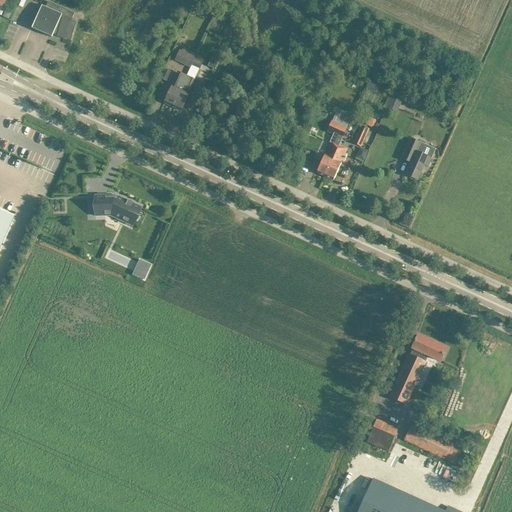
[(0,0),(0,14),(1,15),(5,7),(8,0),(0,0)]
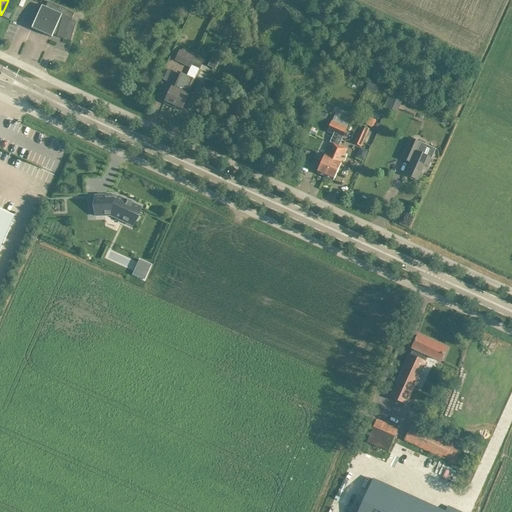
[(42,5),(32,28),(34,27),(34,26),(51,33),(50,34),(51,36),(51,37),(53,33),(57,34),(57,36),(71,40),(73,31),(76,22),(71,21),(74,14),(48,2),(45,7),(42,5)]
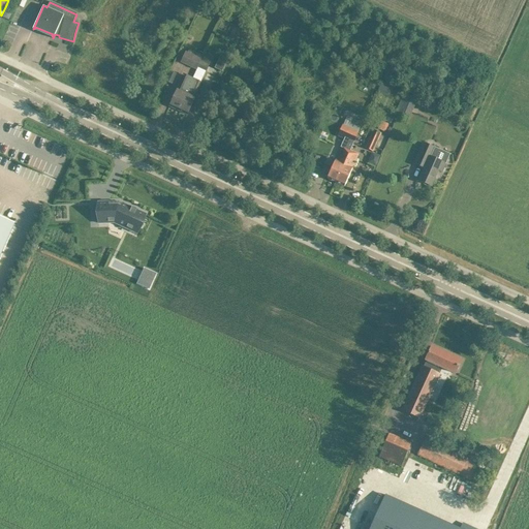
[(221,23),(219,30),(231,33),(234,26),(221,23)]
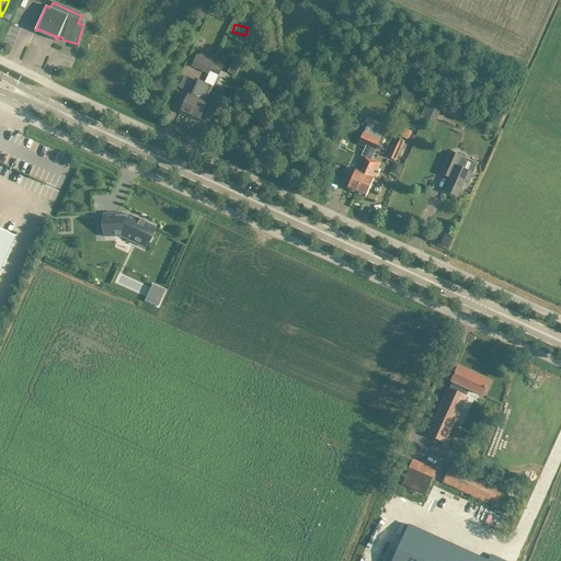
[(192,67),(208,75),(209,72),(217,76),(220,67),(214,65),(215,63),(197,55),(192,67)]
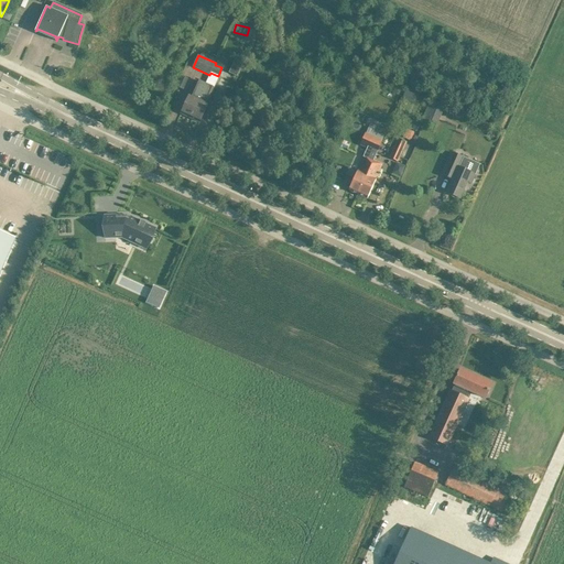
[(181,114),(190,118),(205,84),(197,80),(193,88),(195,89),(192,95),(190,94),(181,114)]
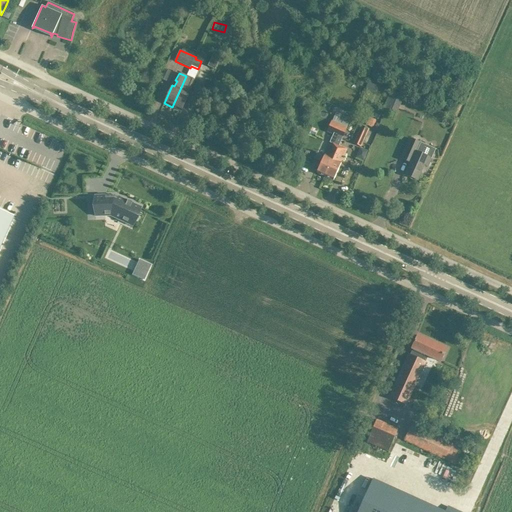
[(186,76),(172,107),(181,110),(189,93),(186,91),(189,86),(190,87),(194,79),(186,76)]
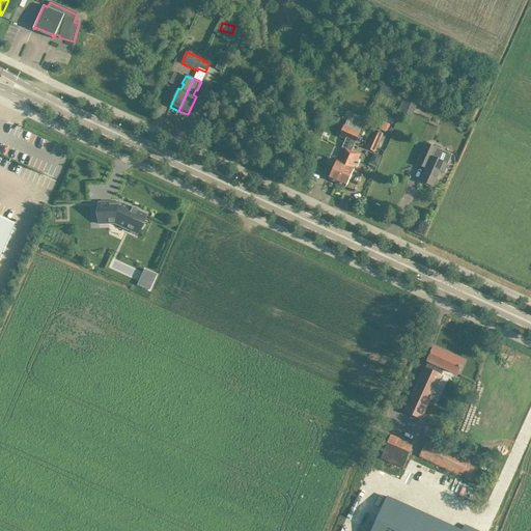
[(406,93),(398,111),(412,116),(419,99),(406,93)]
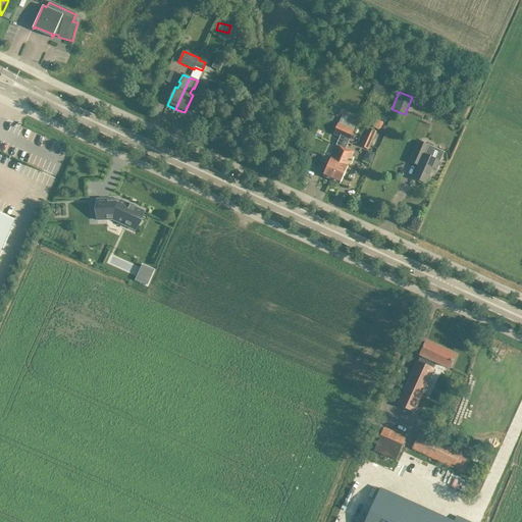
[(382,112),(380,118),(386,121),(389,115),(382,112)]
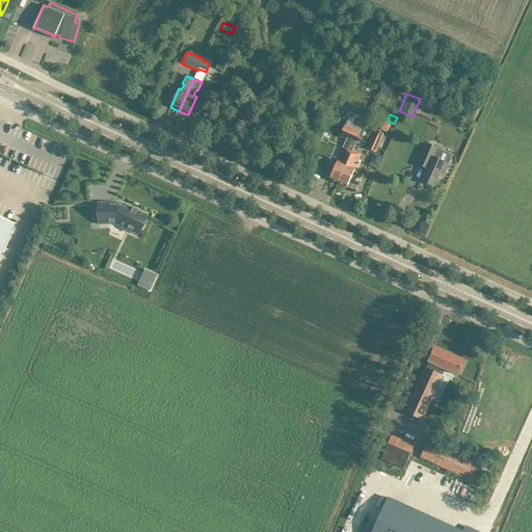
[(380,121),(377,128),(386,132),(389,125),(380,121)]
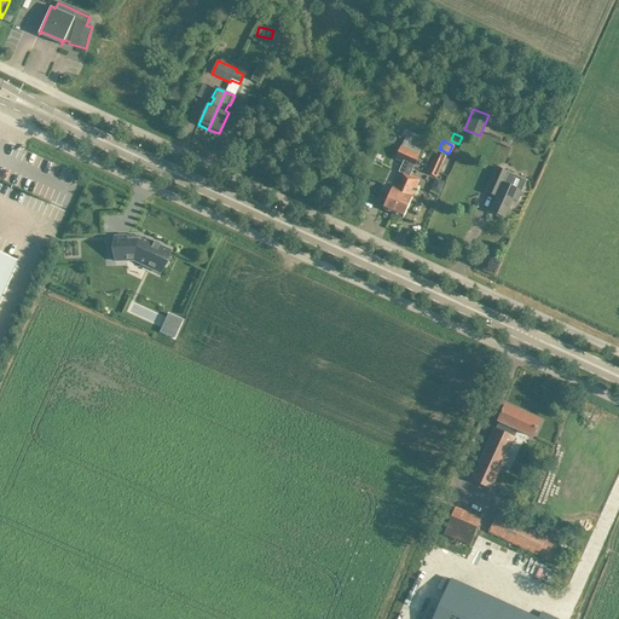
[(412,167),(414,168),(420,155),(400,146),(394,160),(403,163),(412,167)]
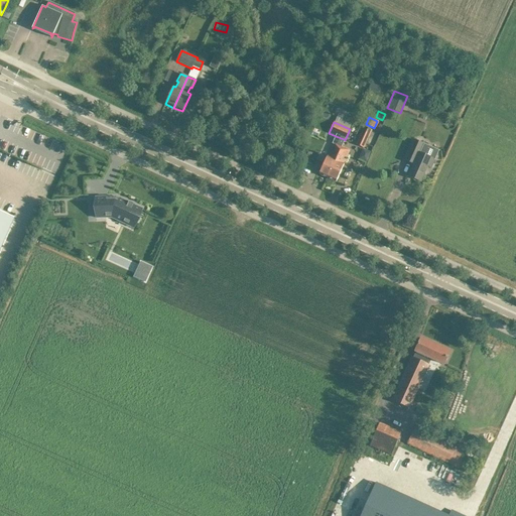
[(374,138),(369,136),(370,134),(374,136),(376,133),(364,127),(356,144),(364,148),(365,145),(370,147),(374,138)]
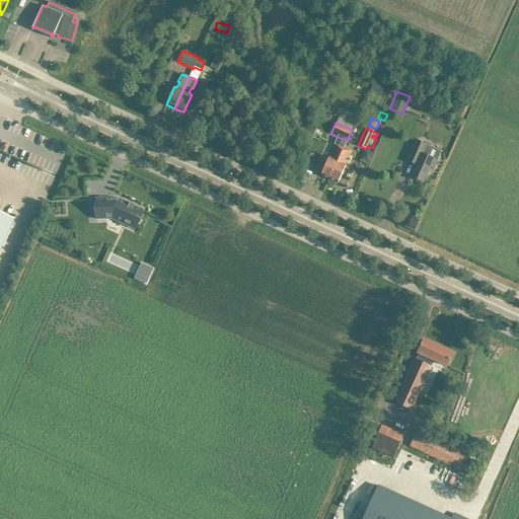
[(346,140),(338,137),(335,144),(336,145),(332,152),(334,152),(331,158),(328,157),(320,174),(329,178),(343,147),(346,140)]
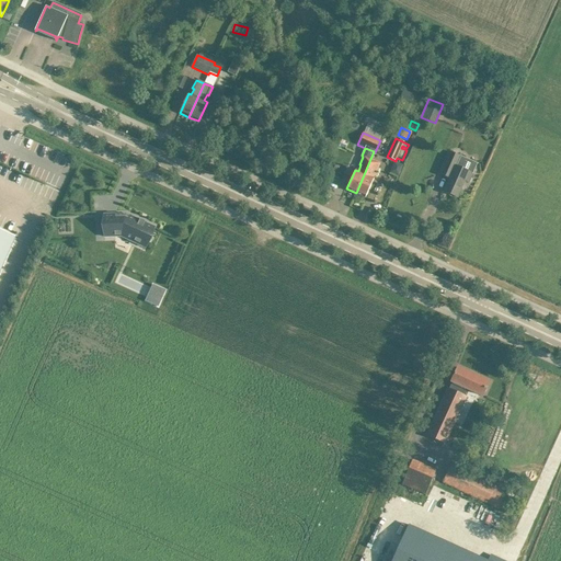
[(439,173),(450,178),(445,191),(457,196),(465,180),(469,182),(472,173),(458,167),(462,158),(449,151),(439,173)]
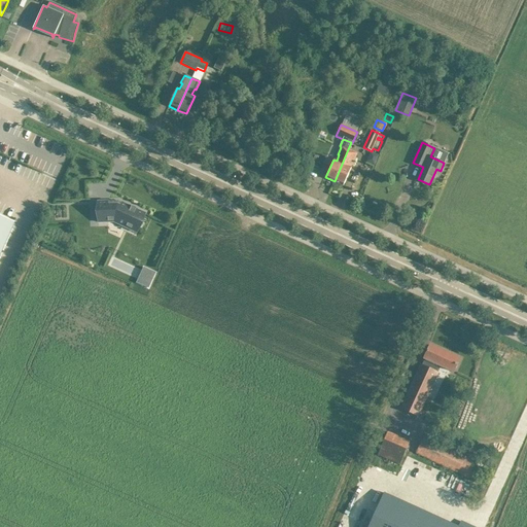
[(348,149),(335,181),(343,185),(351,167),(349,166),(351,161),(352,161),(356,153),(348,149)]
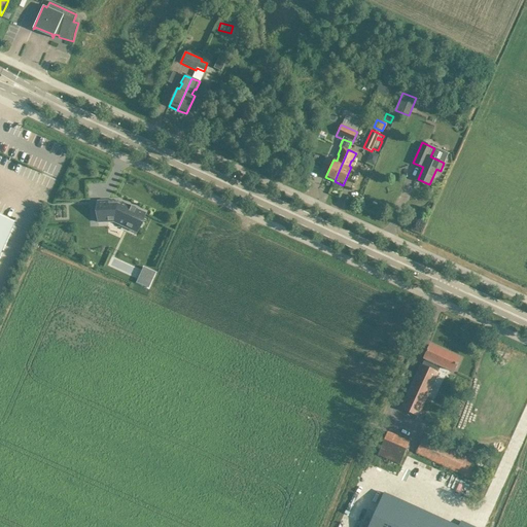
[(99,222),(108,222),(114,222),(123,225),(135,231),(138,222),(141,223),(145,213),(136,209),(137,208),(132,206),(131,207),(121,203),(120,207),(117,205),(108,206),(107,201),(98,202),(99,222)]
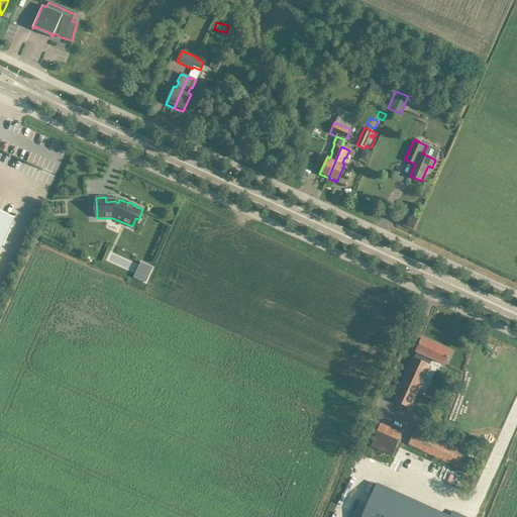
[(0,246),(13,217),(0,211),(0,246)]
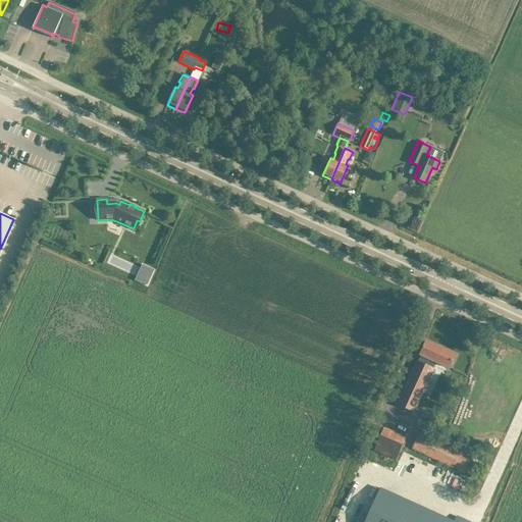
[(450,368),(455,355),(426,342),(420,355),(421,355),(418,362),(417,361),(398,405),(415,413),(433,369),(436,362),(450,368)]
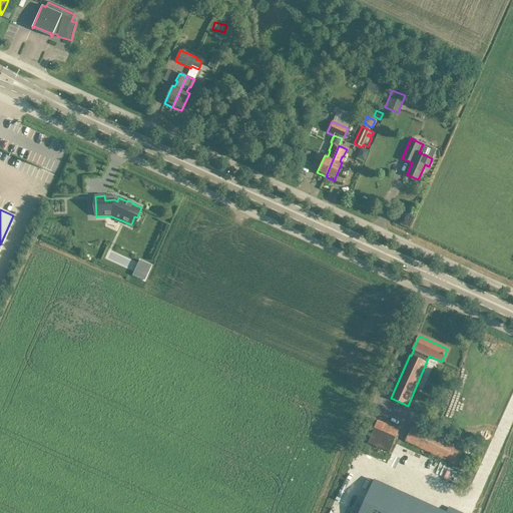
[(377,421),(367,443),(389,453),(399,430),(377,421)]
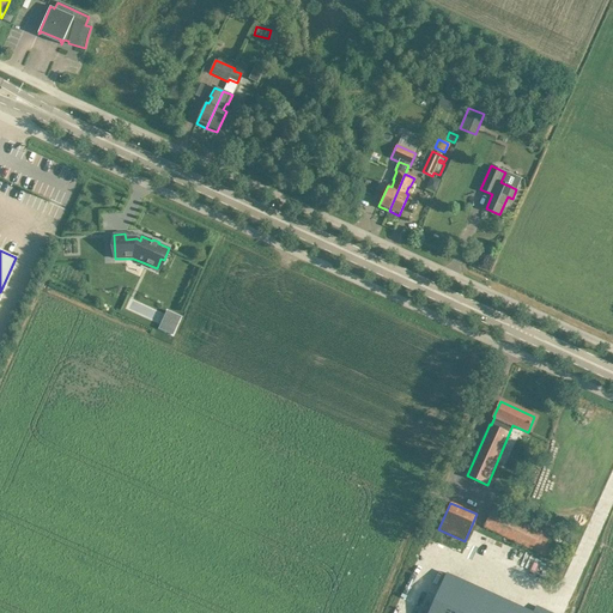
[(492,509),(484,528),(544,557),(553,538),(492,509)]
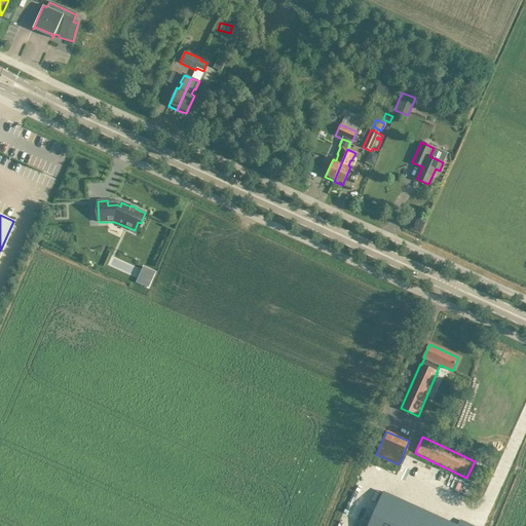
[(458,525),(383,492),(367,525),(458,525)]
